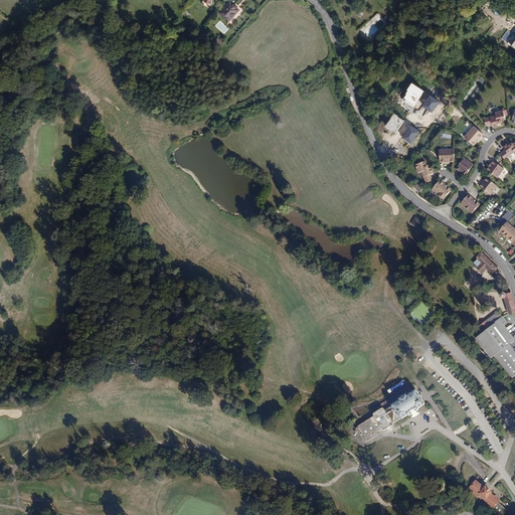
[(232,3),(221,14),(229,22),(240,12),(232,3)]
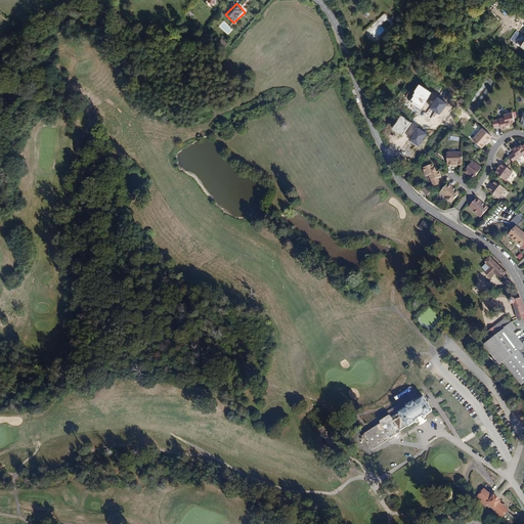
[(514,33),(510,40),(515,43),(519,36),(514,33)]
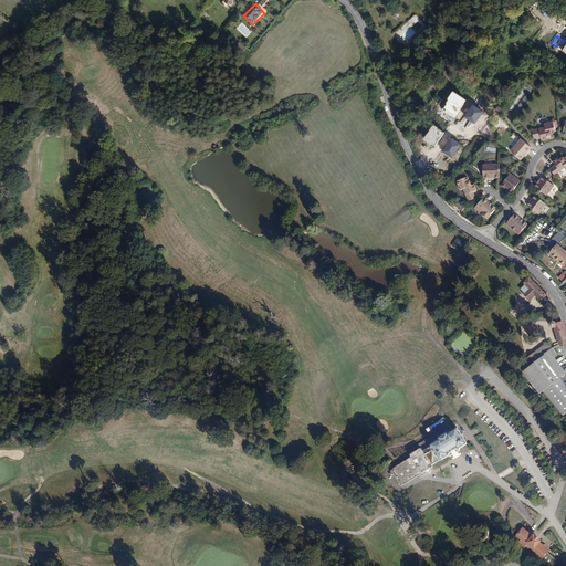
[(467,101),(454,92),(442,109),(456,118),(467,101)]
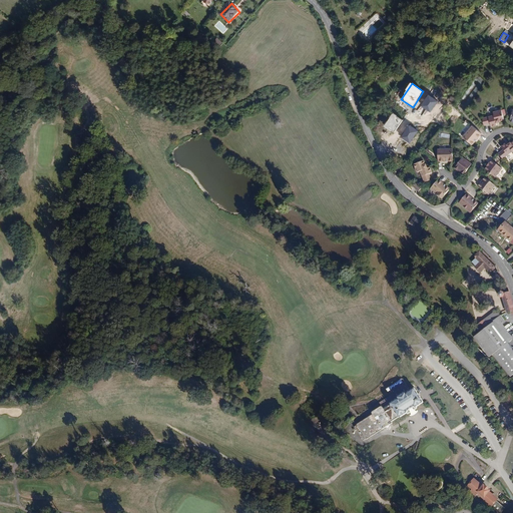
[(438,102),(430,97),(423,106),(432,112),(438,102)]
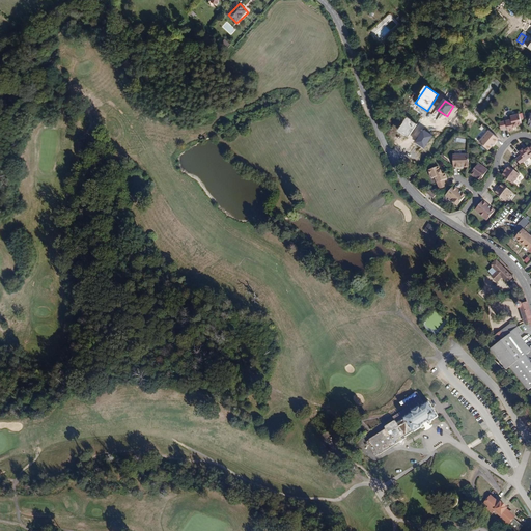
[(519,126),(519,124),(523,123),(520,113),(511,115),(512,118),(500,122),(502,129),(508,127),(509,131),(515,129),(514,127),(519,126)]
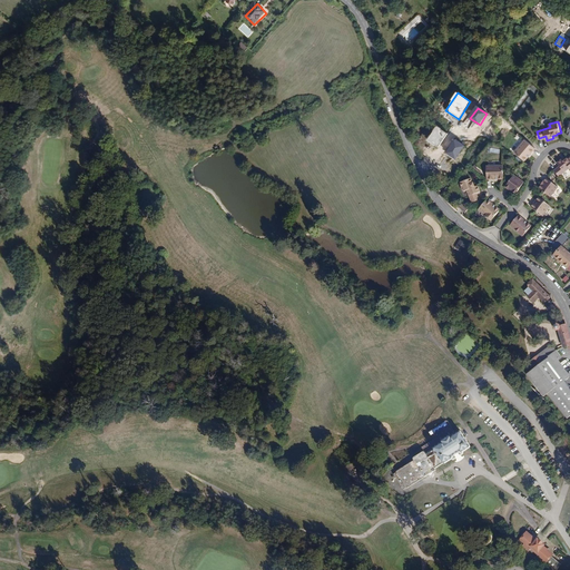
[(445,135),(435,126),(426,139),(438,147),(445,135)]
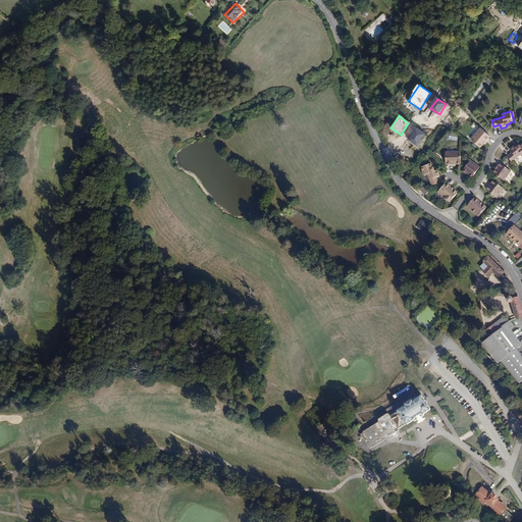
[(481,126),(471,139),(480,147),(490,135),(481,126)]
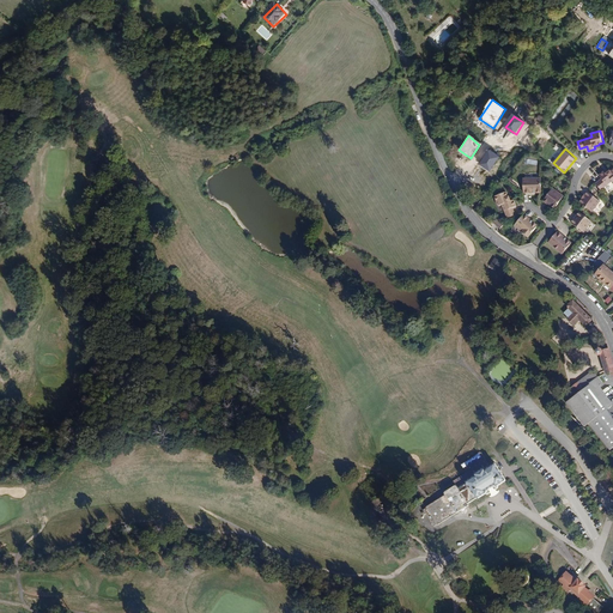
[(499,157),(489,151),(479,165),(490,173),(499,157)]
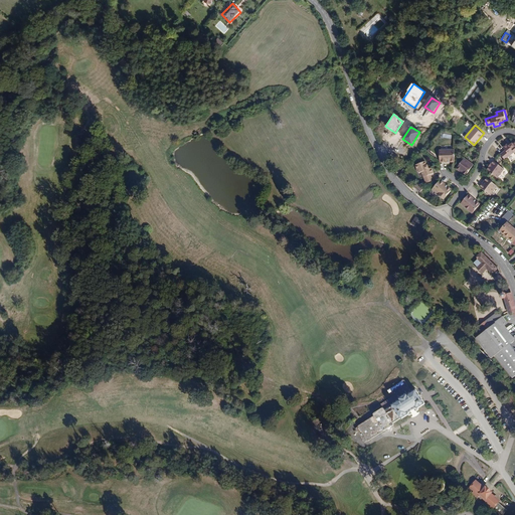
[(506,150),(501,154),(505,159),(514,152),(514,142),(513,144),(513,143),(510,145),(508,144),(504,147),(506,150)]
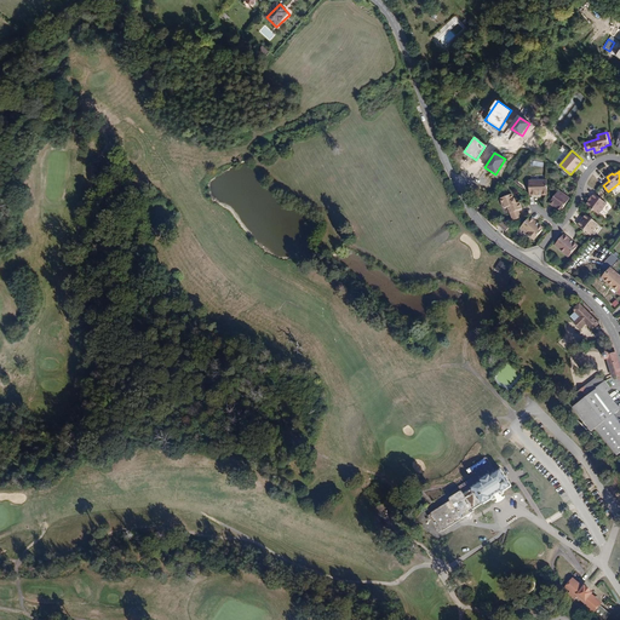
[(547,179),(529,179),(530,194),(547,194),(547,179)]
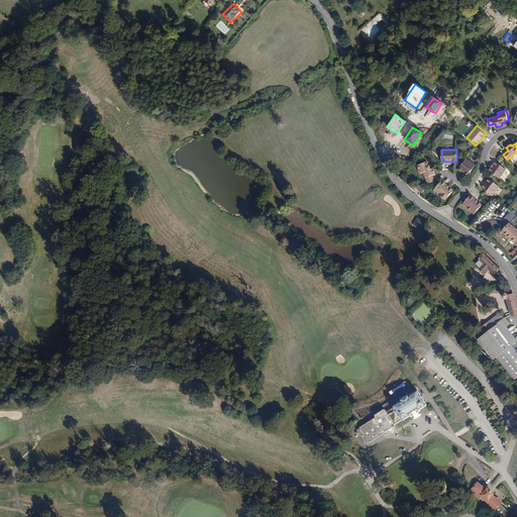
[(476,165),(467,158),(458,169),(461,171),(462,170),(466,172),(464,173),(468,175),(476,165)]
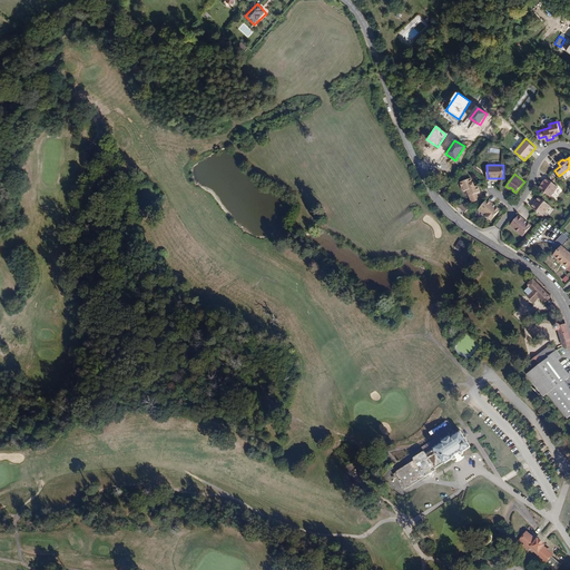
[(479,185),(475,185),(474,182),(473,182),(471,177),(461,182),(464,190),(468,189),(472,202),(479,199),(477,192),(481,190),(479,185)]
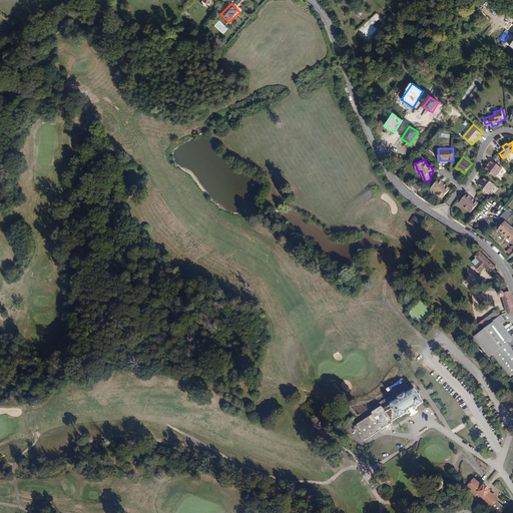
[(502,167),(492,159),(490,162),(490,163),(488,166),(487,165),(485,168),(495,176),(502,167)]
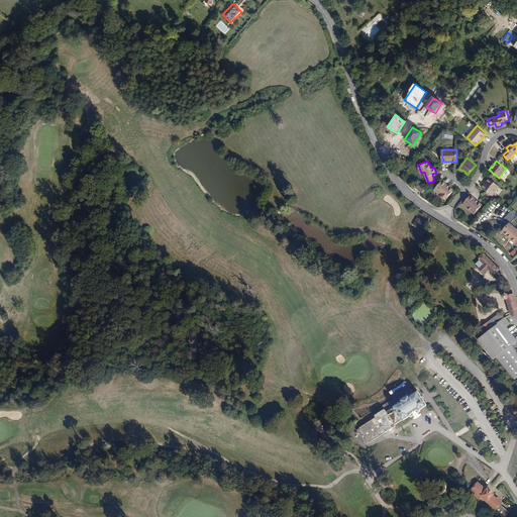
[(484,184),(482,187),(493,195),(500,186),(489,178),(487,181),(488,182),(485,185),(484,184)]
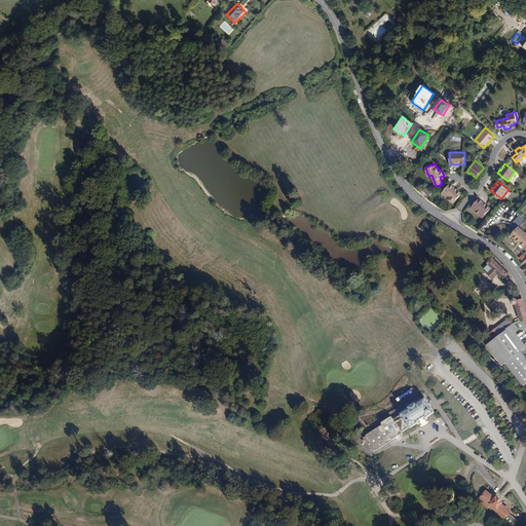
[(450,183),(442,192),(453,202),(461,193),(450,183)]
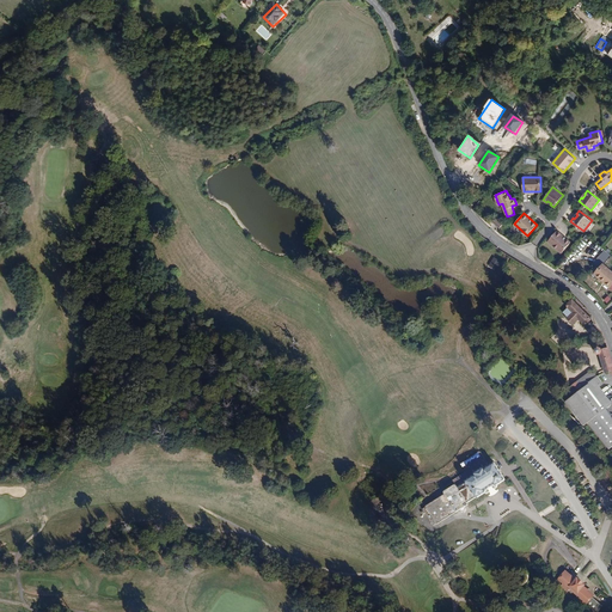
[(495,219),(491,224),(500,230),(503,224),(495,219)]
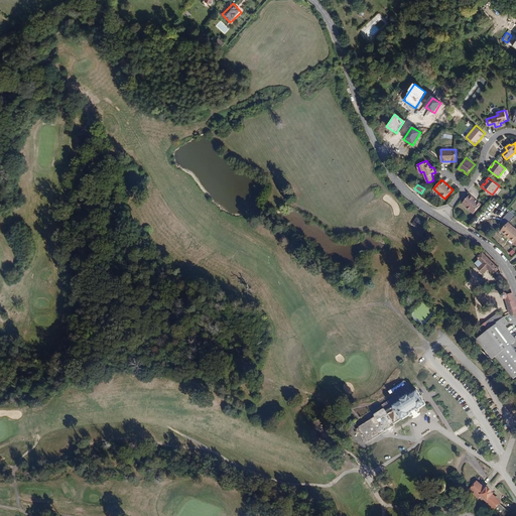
[(467,197),(459,207),(471,216),(479,207),(467,197)]
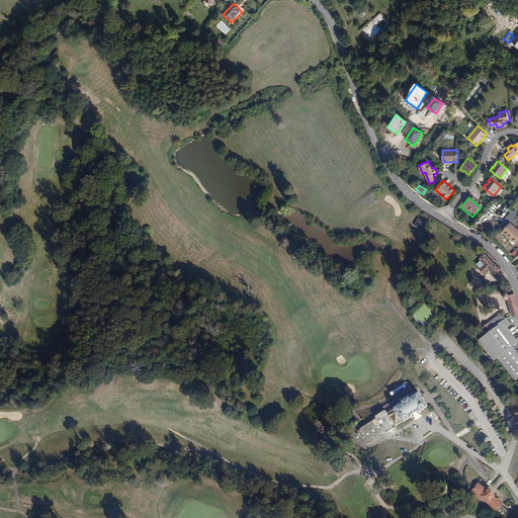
[(511,212),(507,217),(513,222),(516,217),(511,212)]
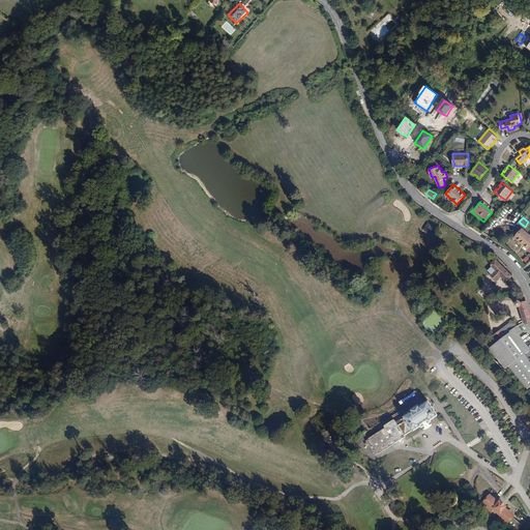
[(422,231),(429,234),(433,226),(428,223),(422,231)]
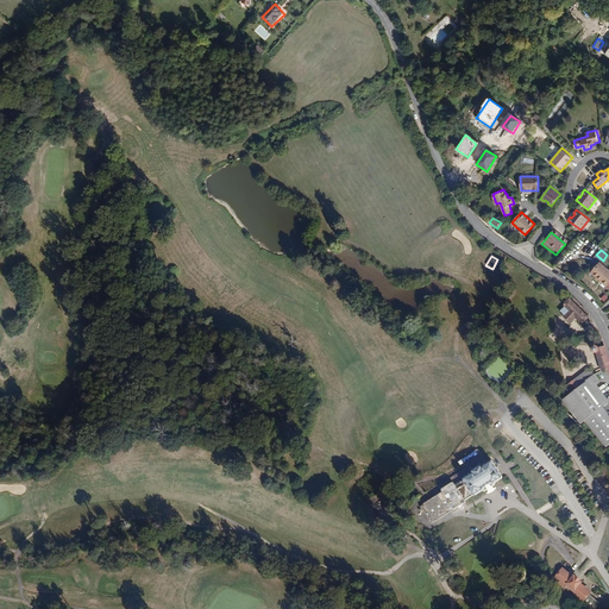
[(608,281),(608,270),(602,263),(592,272),(606,284),(608,281)]
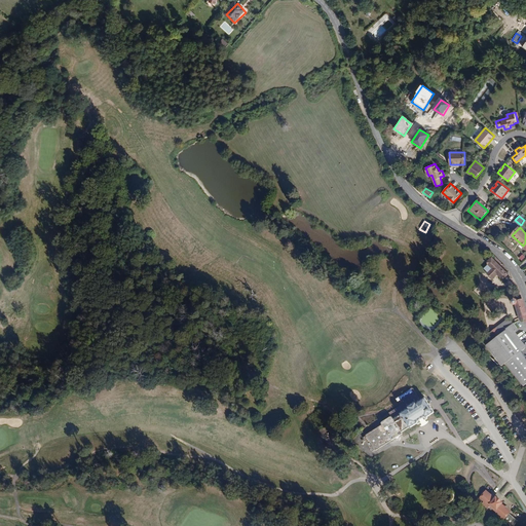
[(488,261),(493,267),(488,272),(492,276),(497,271),(502,276),(506,272),(492,257),(488,261)]
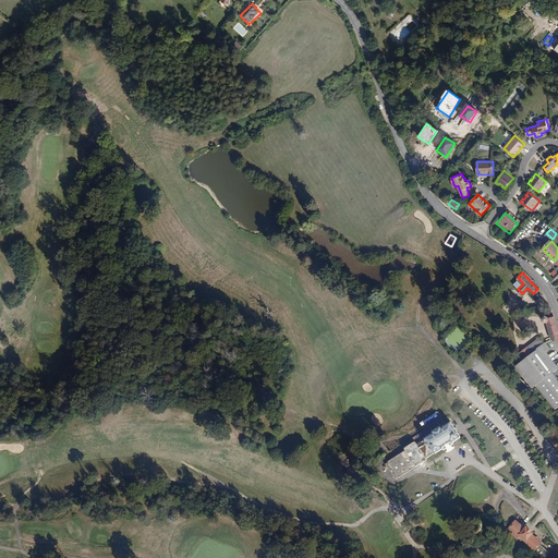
[(545,322),(547,322),(553,339),(557,337),(557,330),(554,316),(548,318),(547,316),(545,316),(543,316),(542,318),(543,320),(545,322)]
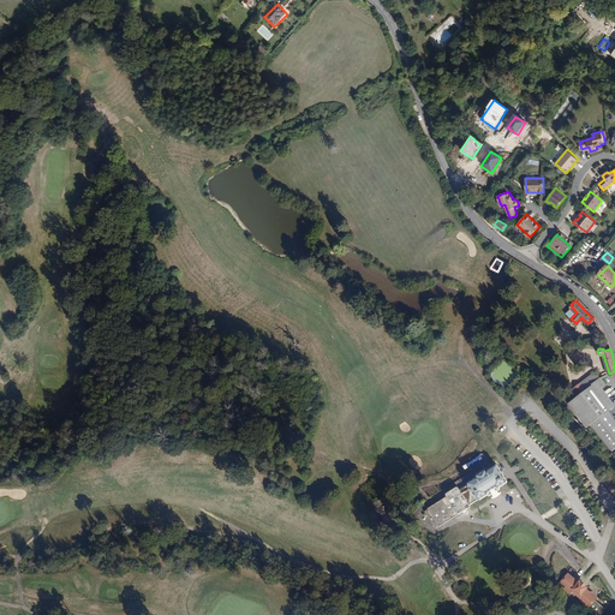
[(614,419),(608,410),(610,406),(596,393),(605,383),(601,377),(572,402),(577,408),(592,423),(597,419),(614,445),(614,419)]
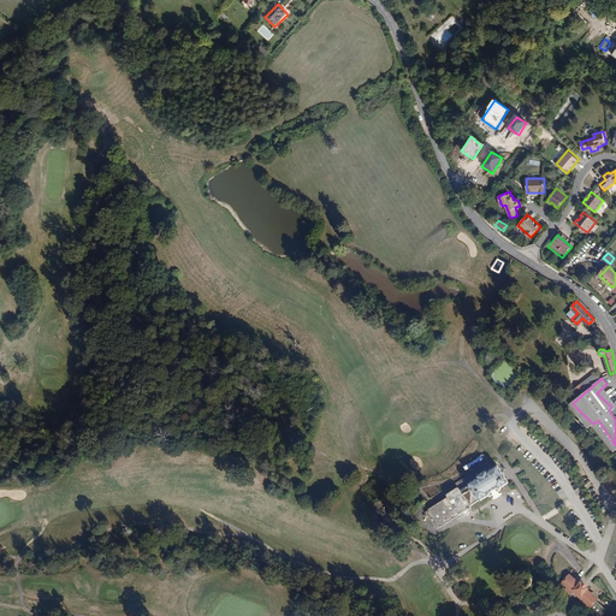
[(498,467),(487,473),(486,472),(477,477),(477,479),(461,490),(457,487),(448,492),(450,496),(428,508),(439,527),(458,516),(461,516),(471,510),(472,507),(487,498),(490,498),(501,492),(502,489),(508,485),(498,467)]
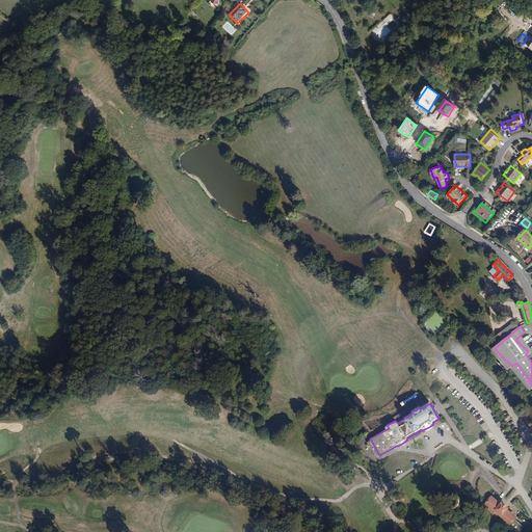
[(456,511),(459,507),(459,505),(458,502),(457,500),(455,498),(452,497),(451,498),(448,498),(446,500),(444,502),(443,505),(444,508),(446,511),(447,511),(451,513),(456,511)]
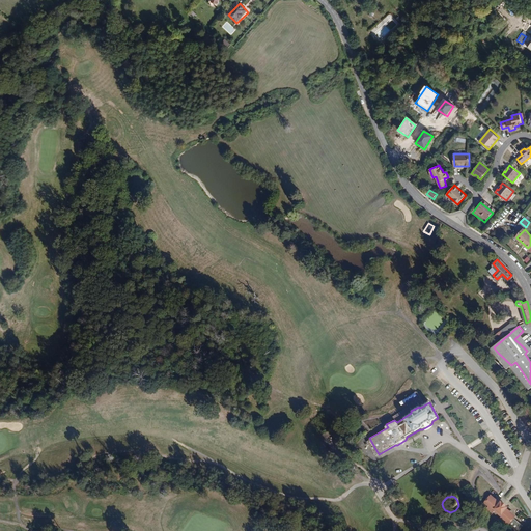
[(497,520),(500,516),(508,523),(513,515),(505,509),(506,507),(499,503),(498,504),(491,498),(485,505),(493,511),(491,514),(497,520)]
